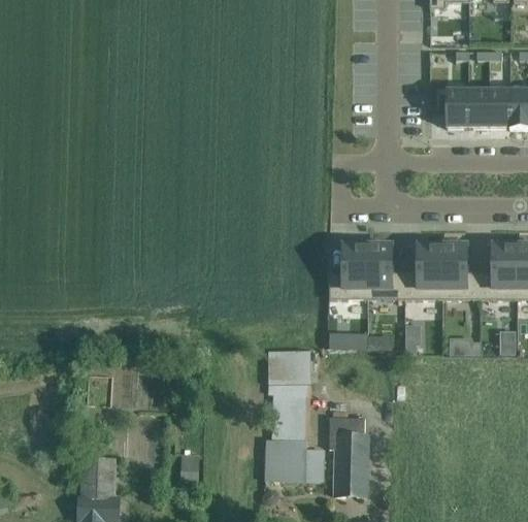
[(527,49),(519,50),(519,58),(527,57),(527,49)]
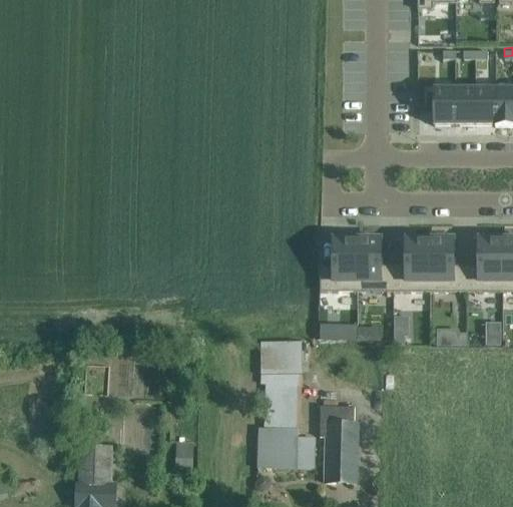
[(443,48),(443,56),(456,56),(456,48),(443,48)]
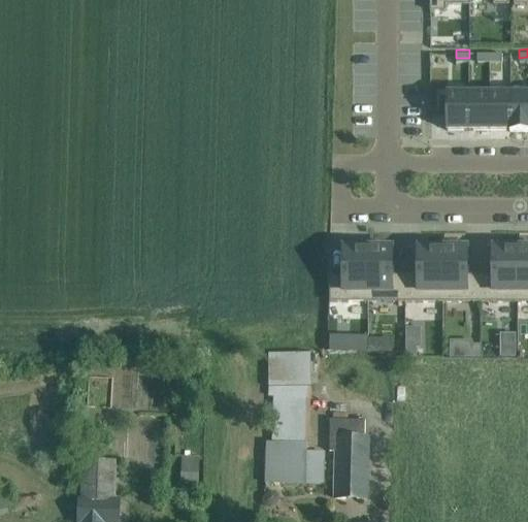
[(477,50),(476,58),(490,58),(490,50),(477,50)]
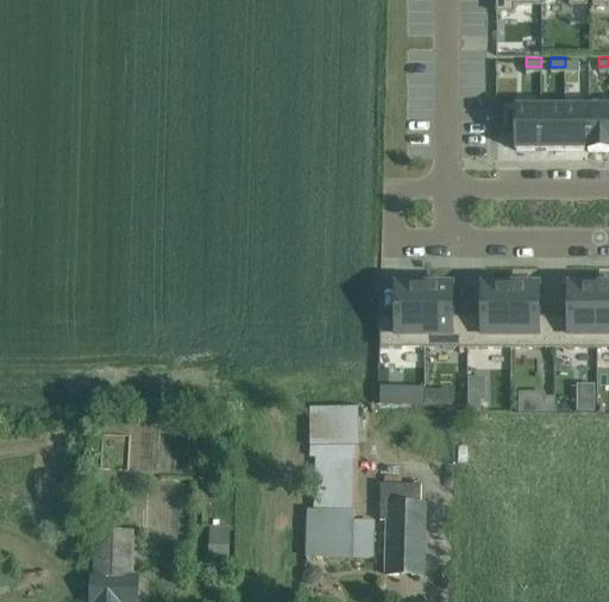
[(565,57),(565,67),(579,67),(579,57),(565,57)]
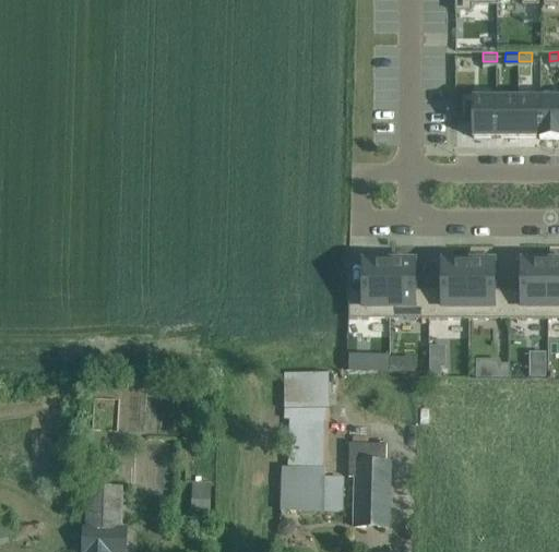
[(558,93),(543,94),(543,134),(558,133),(558,93)]
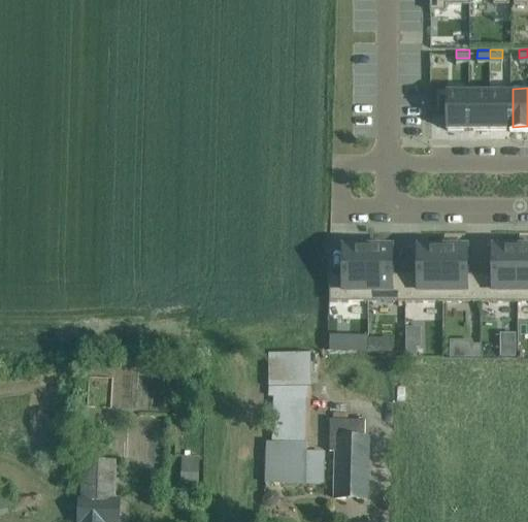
[(447,89),(447,126),(470,126),(470,89),(447,89)]
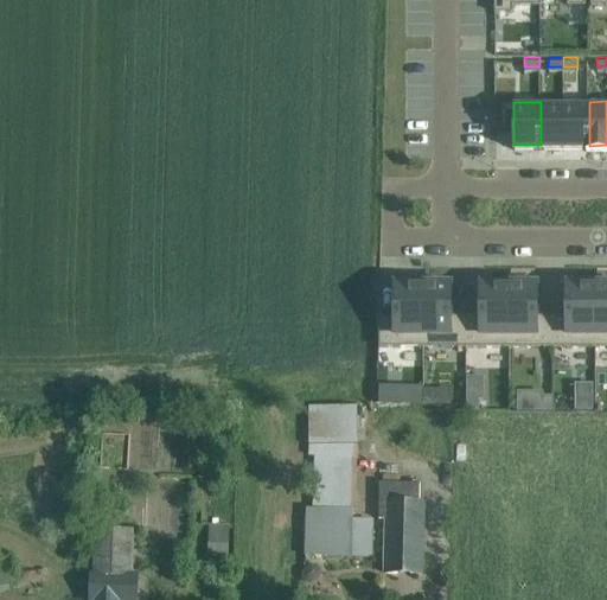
[(541,102),(541,145),(564,145),(564,102),(541,102)]
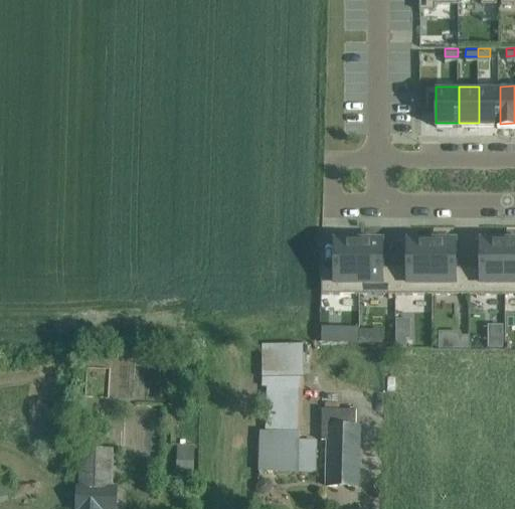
[(479,87),(479,123),(497,123),(497,124),(500,124),(500,87),(479,87)]
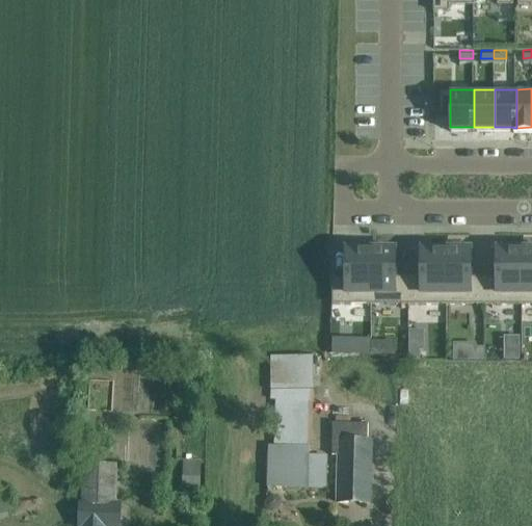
[(531,241),(521,242),(521,299),(531,299),(531,241)]
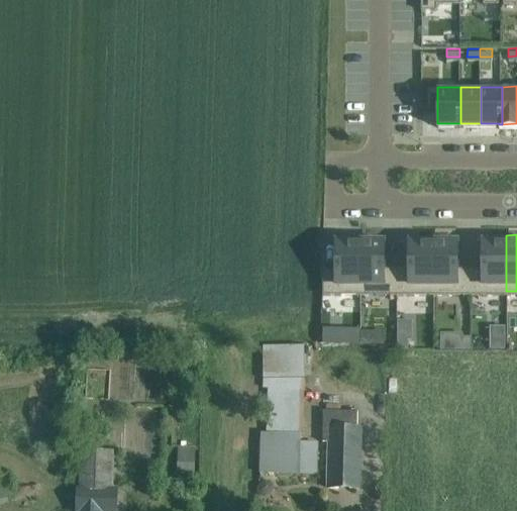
[(323,266),(323,291),(359,291),(359,235),(345,235),(345,238),(335,238),(336,265),(323,266)]
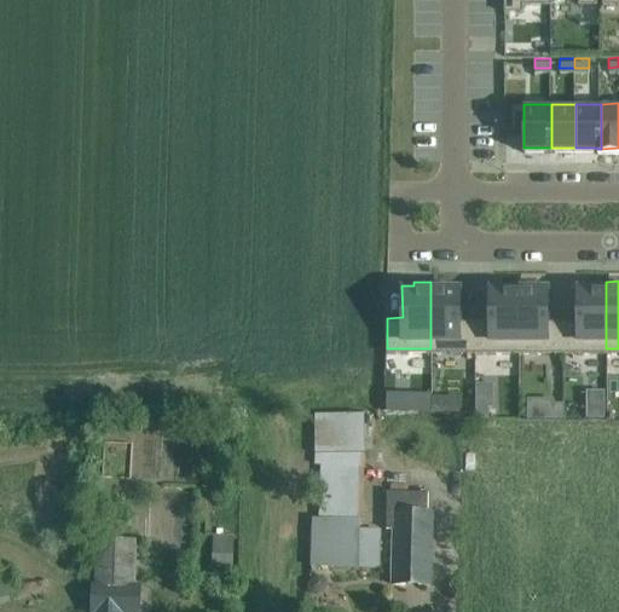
[(431,282),(431,348),(475,348),(475,317),(460,317),(460,286),(449,286),(449,282),(431,282)]
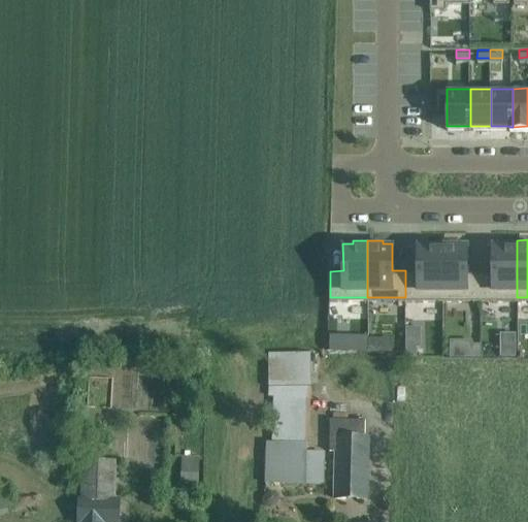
[(405,270),(405,297),(442,297),(442,240),(428,240),(428,243),(418,243),(418,270),(405,270)]
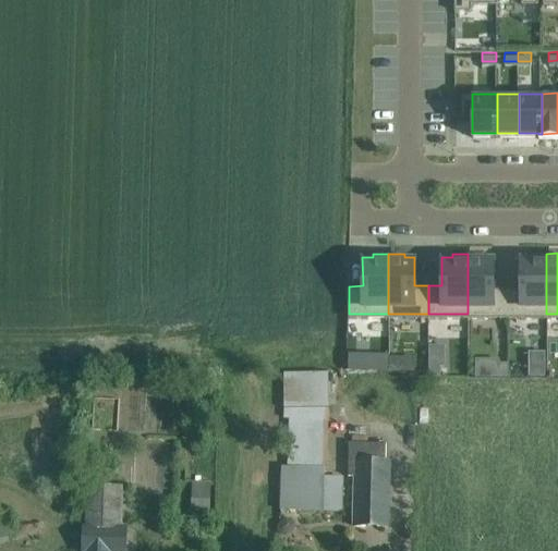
[(468,254),(468,314),(507,314),(507,286),(494,286),(494,257),(483,257),(483,254),(468,254)]
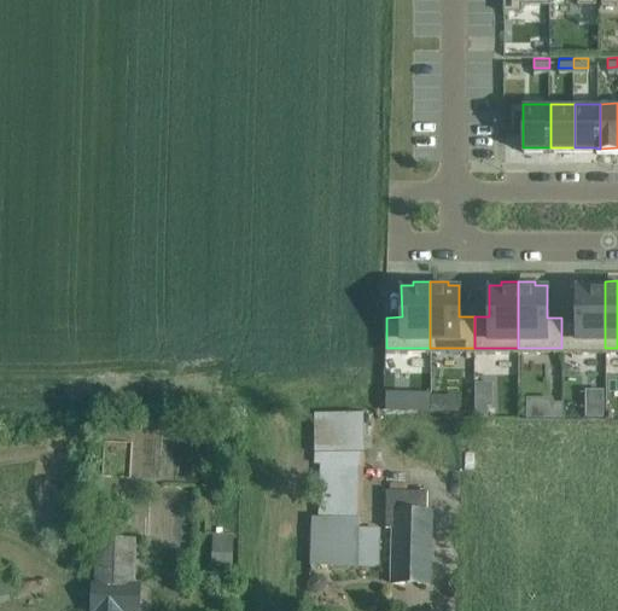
[(561,318),(561,348),(605,348),(605,281),(588,281),(588,285),(577,285),(577,318),(561,318)]
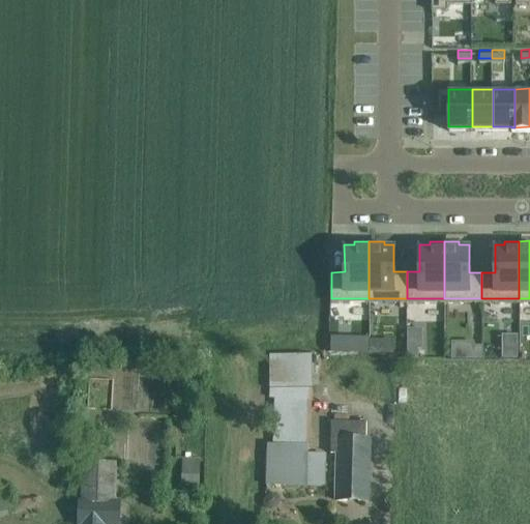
[(352,331),(352,347),(369,347),(369,331),(352,331)]
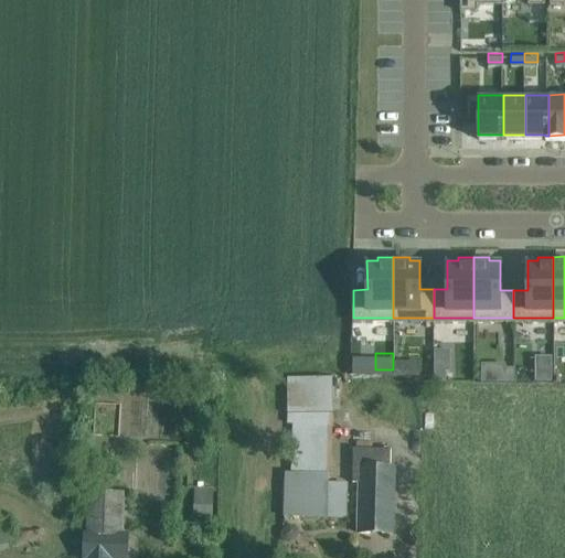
[(504,362),(504,377),(513,377),(513,362),(504,362)]
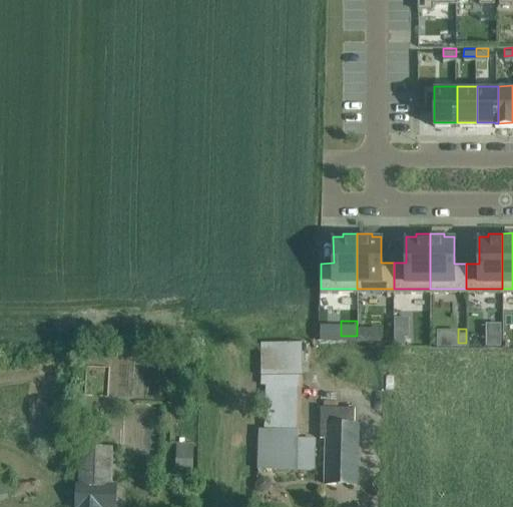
[(395,333),(394,342),(404,342),(404,333),(395,333)]
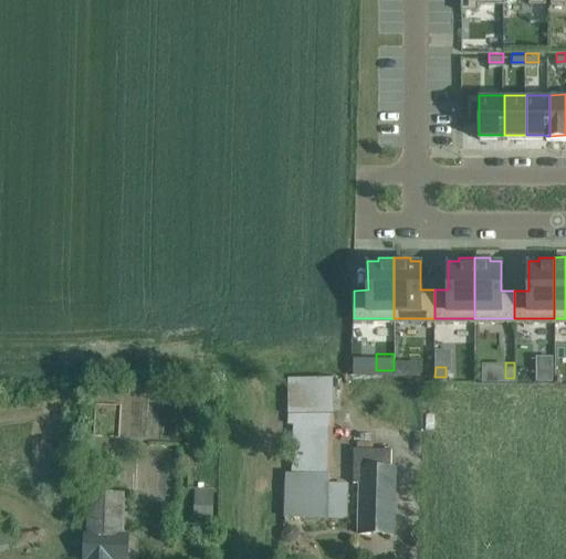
[(538,368),(537,378),(553,378),(553,368),(538,368)]
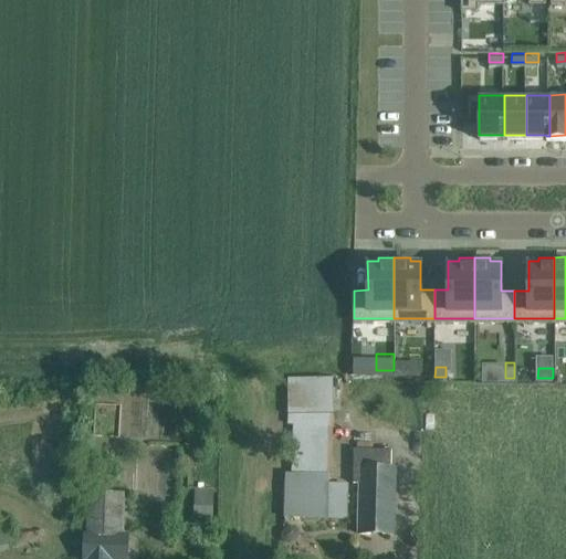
[(392,465),(390,465),(391,445),(354,444),(353,478),(358,478),(357,529),(392,530),(392,465)]
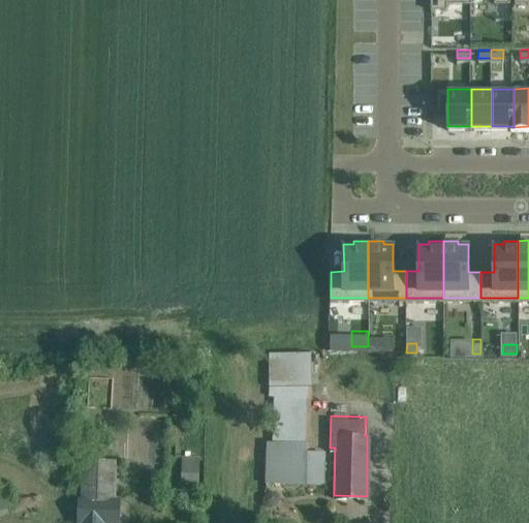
[(266,438),(265,479),(307,480),(323,480),(324,450),(307,450),(308,439),(266,438)]
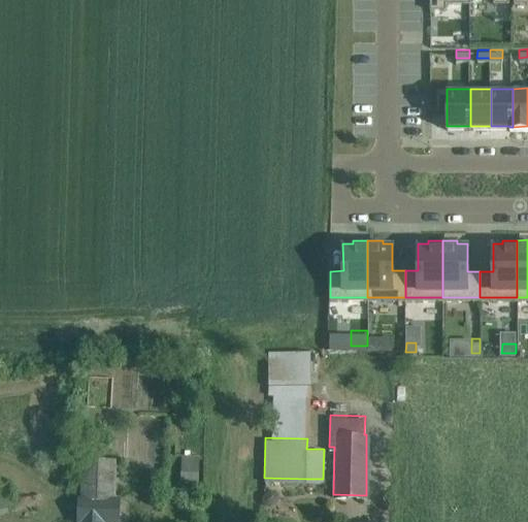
[(83,496),(116,496),(116,457),(84,457),(83,496)]
